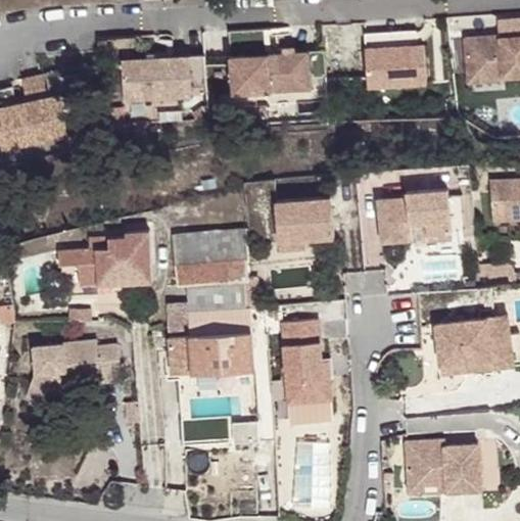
[(506,42),(472,45),(475,82),(511,79),(512,85),(519,84),(519,26),(505,27),(506,42)]
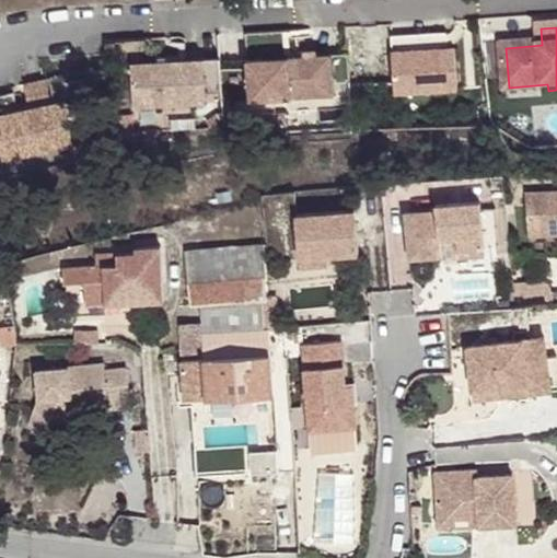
[(451,53),(389,56),(391,97),(453,95),(451,53)]
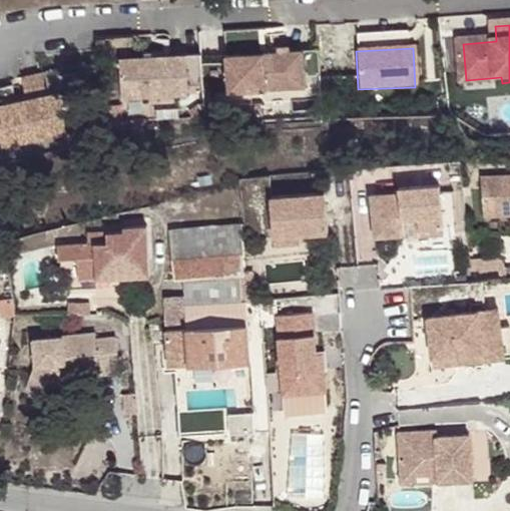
[(272,54),(224,57),(226,95),(304,92),(303,86),(302,53),(272,54)]
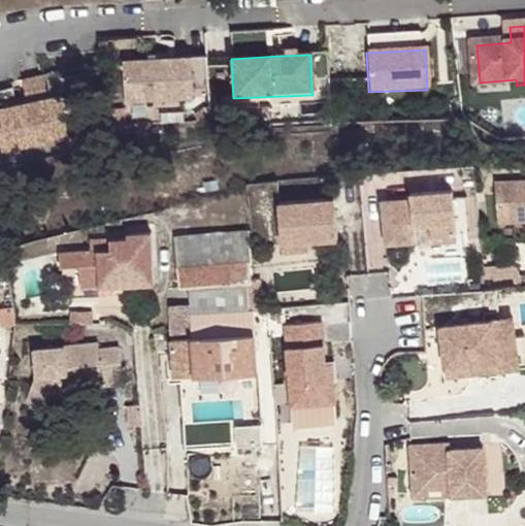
[(204,57),(122,61),(124,107),(155,106),(191,104),(191,94),(206,93),(204,57)]
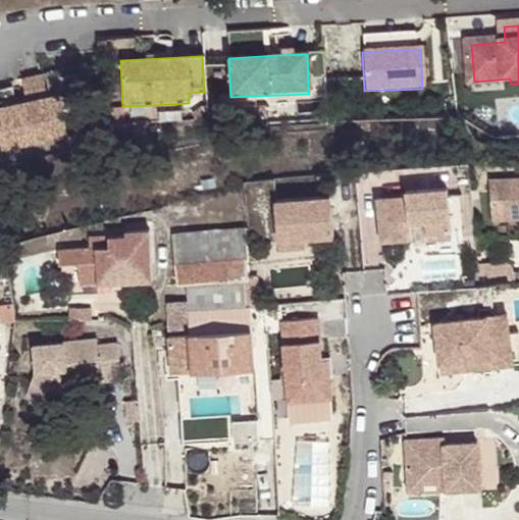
[(23,103),(0,107),(0,150),(64,139),(56,97),(44,100),(40,76),(26,80),(19,82),(23,103)]
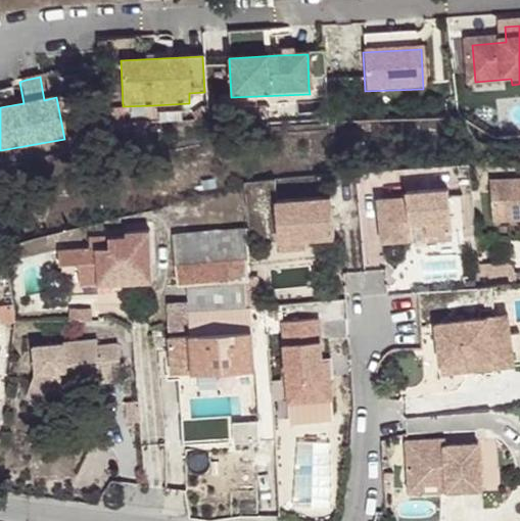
[(511,79),(475,82),(476,91),(512,88),(512,85),(511,79)]
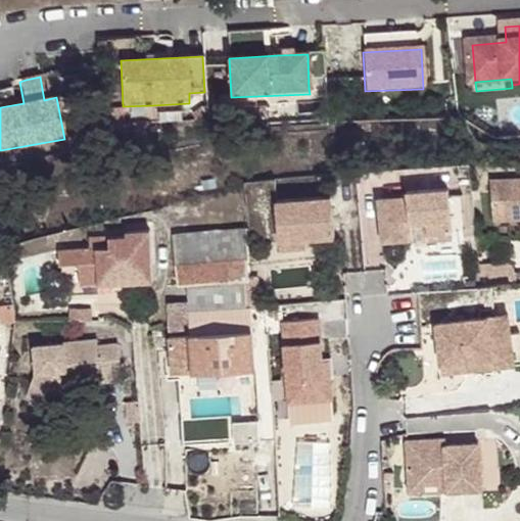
[(519,184),(490,187),(493,227),(519,225),(519,184)]
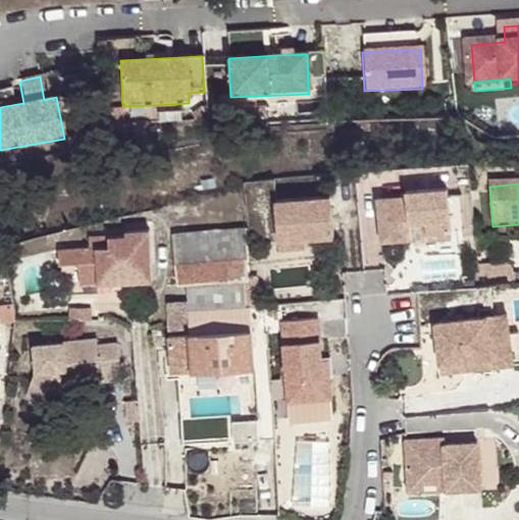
[(405,200),(376,202),(379,245),(409,243),(424,242),(424,238),(450,236),(448,198),(448,193),(404,195),(405,200)]
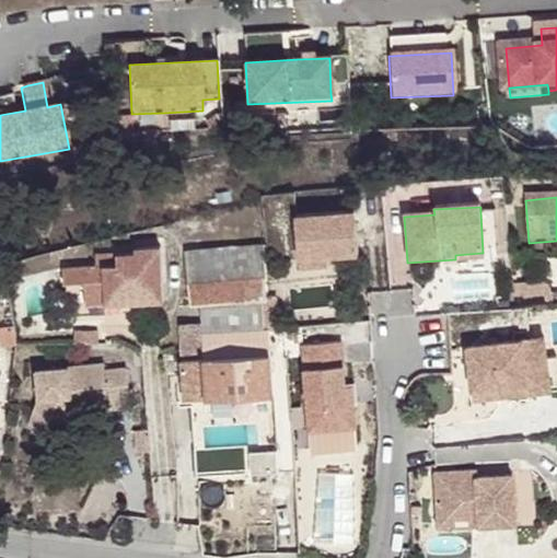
[(354,211),(293,216),(297,259),(324,258),(356,256),(354,211)]
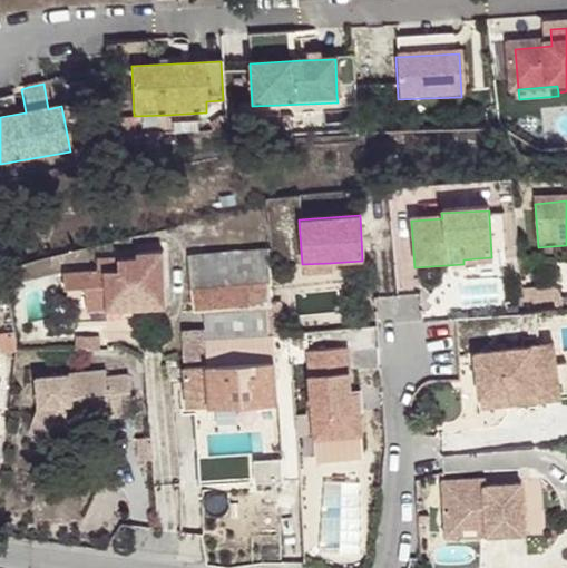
[(505,215),(489,216),(491,257),(507,256),(505,215)]
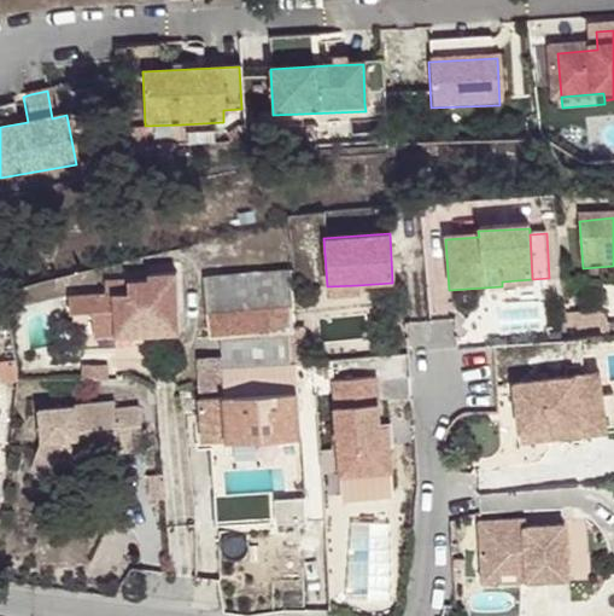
[(285,274),(218,278),(200,279),(205,314),(287,311),(285,274)]
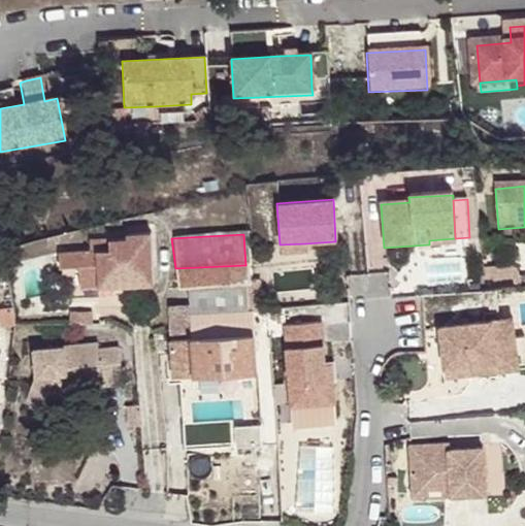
[(129,241),(112,242),(111,253),(93,254),(61,255),(61,268),(75,267),(76,290),(155,287),(153,235),(129,236),(129,241)]
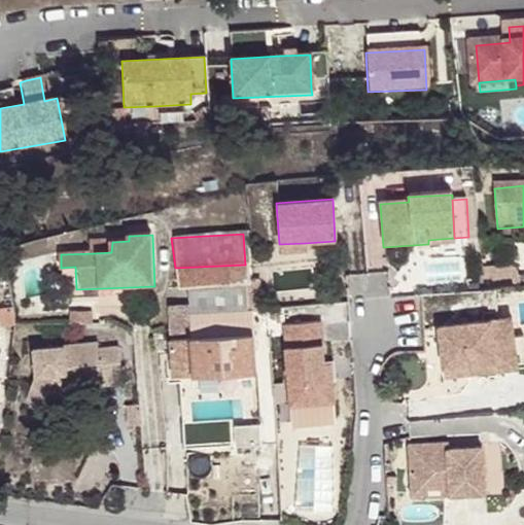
[(454,238),(428,240),(428,244),(429,247),(454,246),(454,238)]
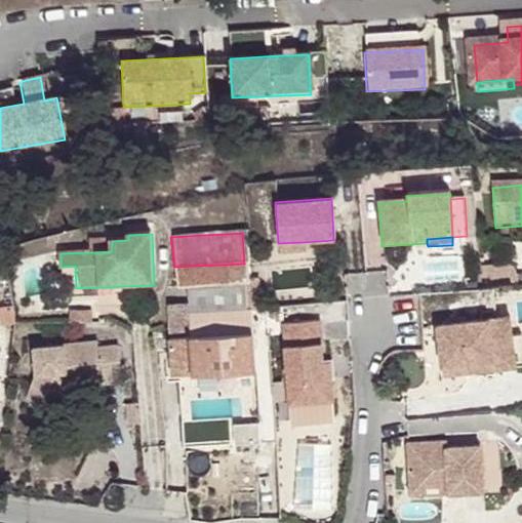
[(111,251),(112,241),(91,243),(92,252),(111,251)]
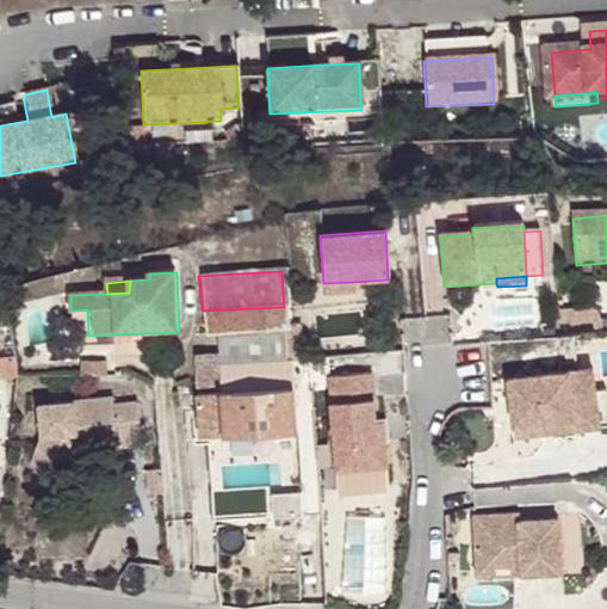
[(353,282),(323,283),(324,294),(354,291),(353,282)]
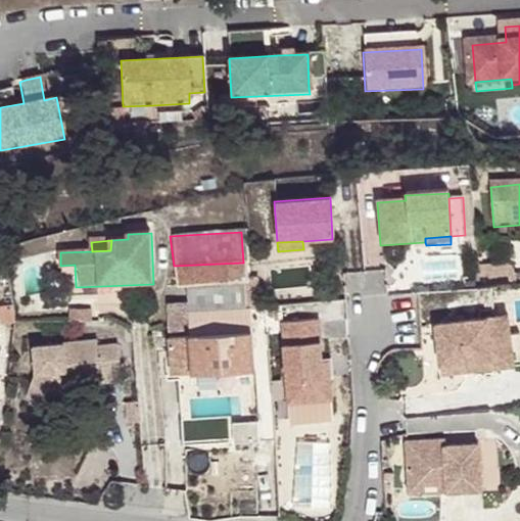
[(243,263),(174,266),(176,286),(186,285),(242,283),(245,283),(245,280),(243,263)]
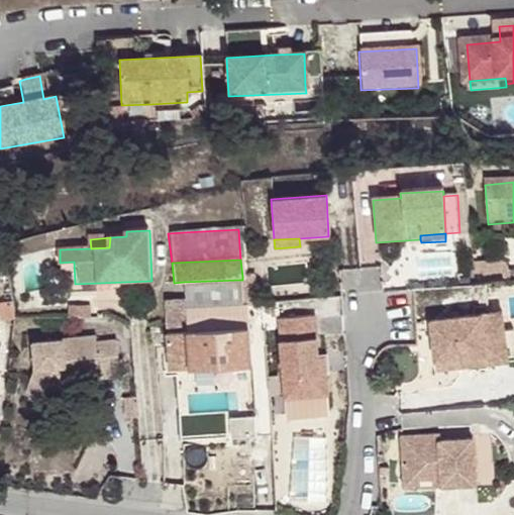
[(240,294),(251,293),(250,276),(242,277),(242,280),(239,280),(240,294)]
